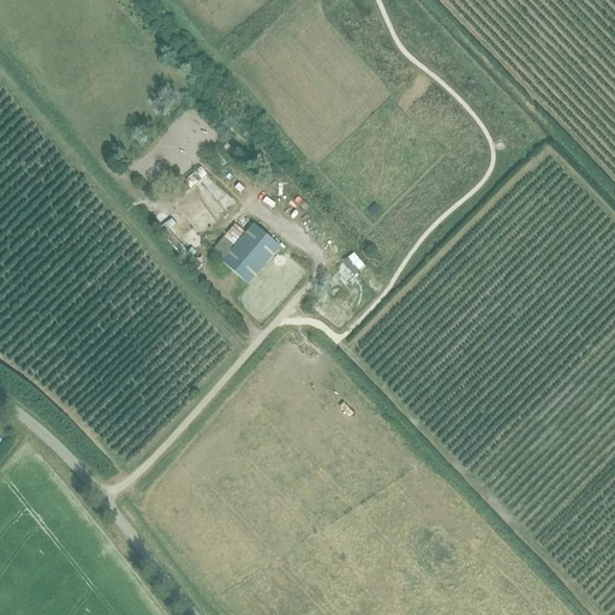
[(284,181),(278,186),(286,199),(292,195),(284,181)]
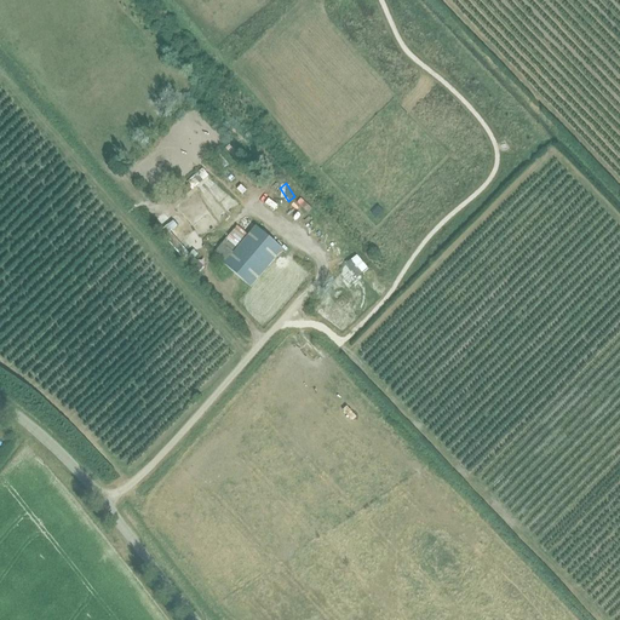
[(230,184),(225,188),(234,199),(239,194),(230,184)]
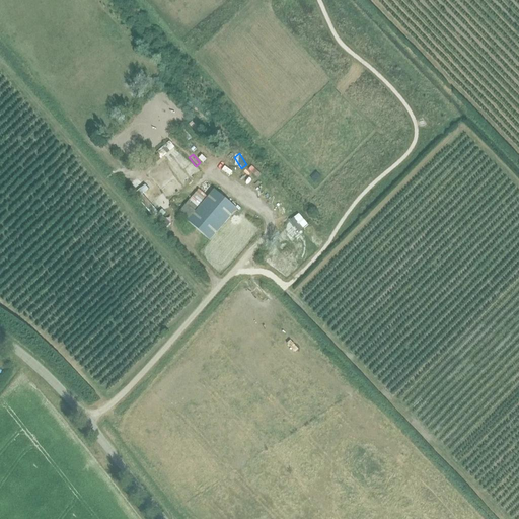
[(138,192),(145,186),(139,178),(132,183),(138,192)]
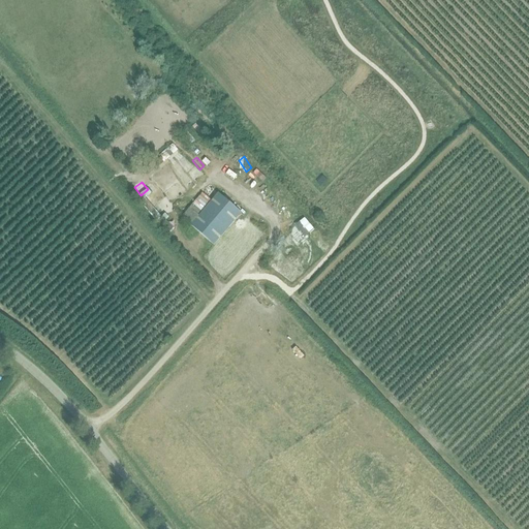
[(220,194),(219,195),(210,186),(182,217),(214,245),(242,214),(220,194)]
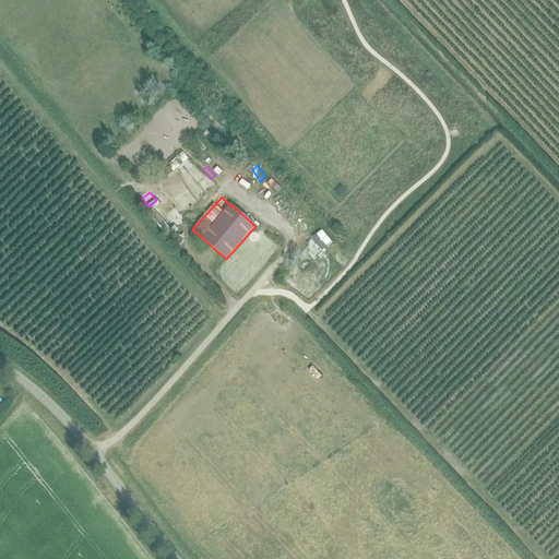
[(156,200),(144,210),(147,214),(149,214),(168,238),(178,230),(175,226),(170,229),(167,225),(165,226),(161,221),(162,219),(156,212),(154,213),(152,211),(159,204),(156,200)]
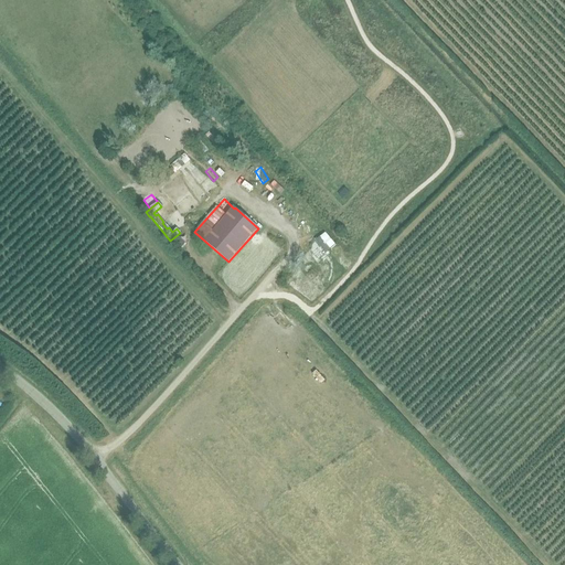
[(336,245),(326,233),(317,242),(327,253),(336,245)]
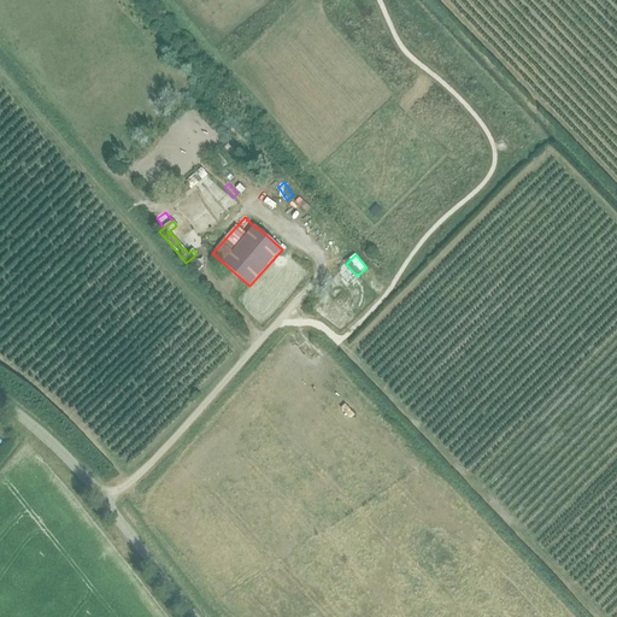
[(194,257),(189,263),(198,271),(204,266),(194,257)]
